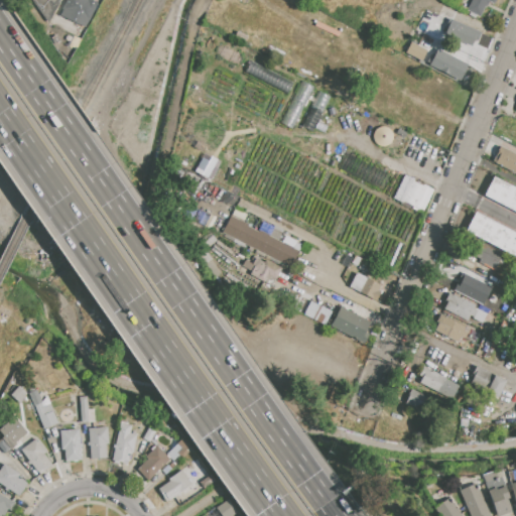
[(60,0),(53,11),(44,0),(60,0)]
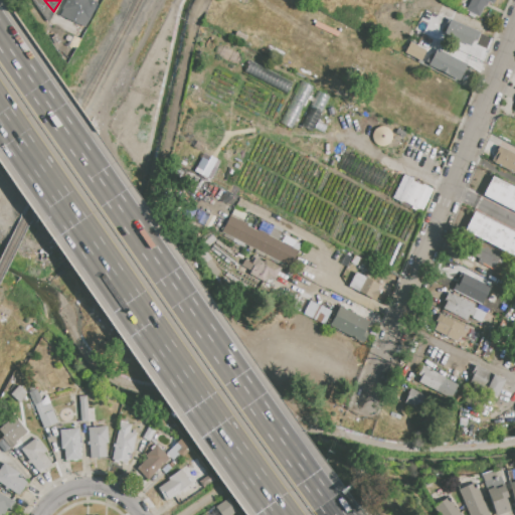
[(91,0),(98,3),(86,27),(60,16),(67,0),(91,0)]
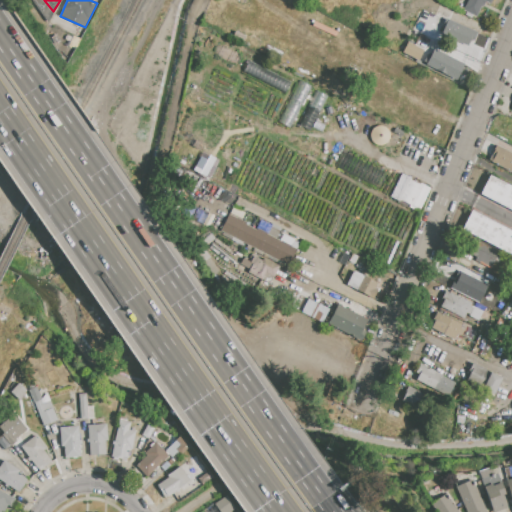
[(493,0),(491,5),(484,2),(482,7),(481,7),(476,17),(462,11),(467,0),(493,0)]
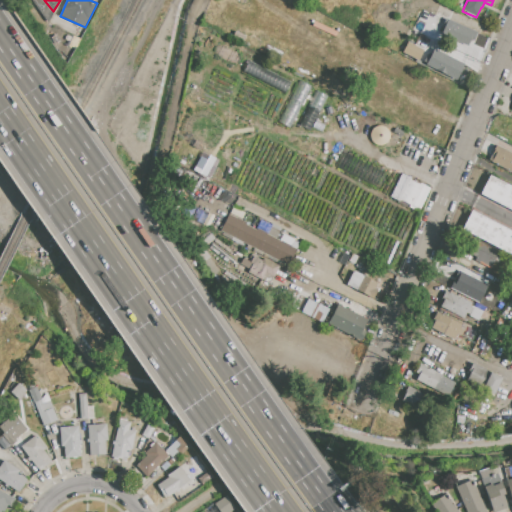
[(447,20),(477,32),(473,40),(471,39),(468,46),(441,34),(447,20)]
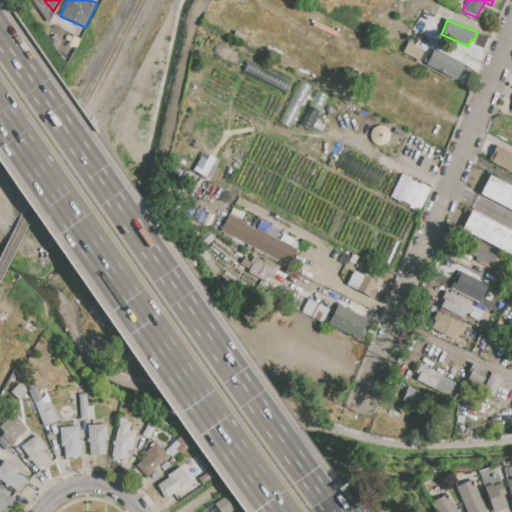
[(402,52),(407,42),(423,51),(418,60),(402,52)]
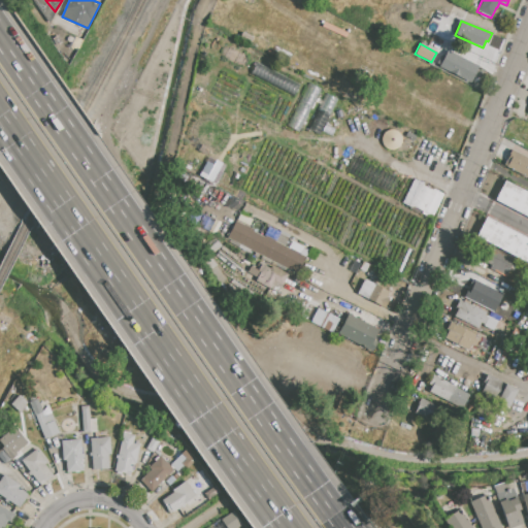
[(440,66),(449,51),(479,67),(470,83),(440,66)]
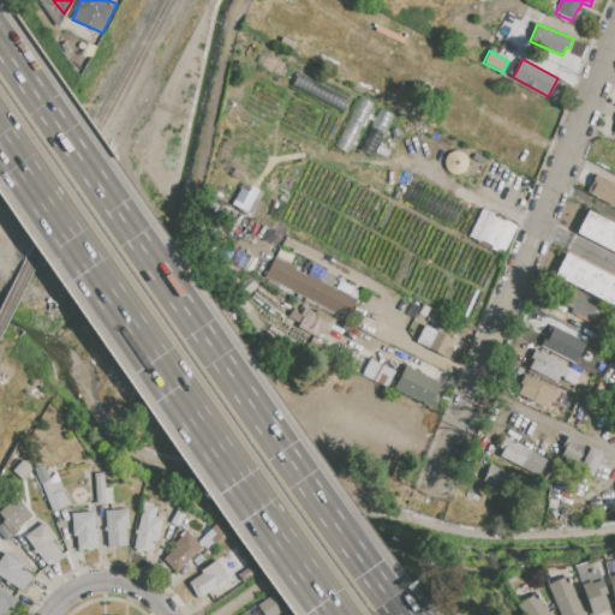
[(386,126),(392,115),(378,109),(372,120),(386,126)]
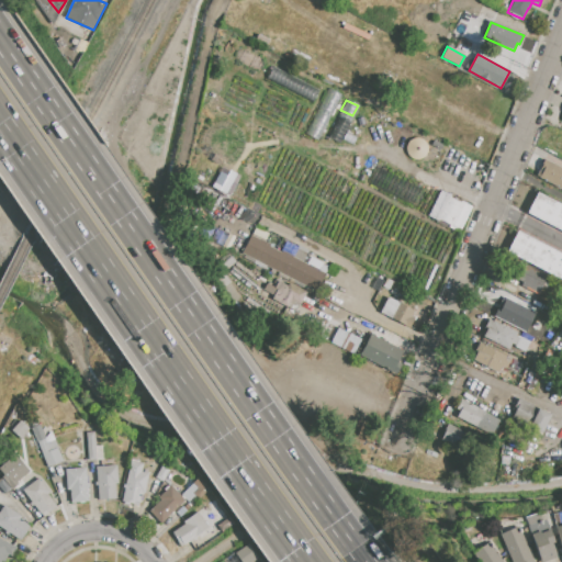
[(561,155),(548,148),(557,134),(561,136),(561,155)]
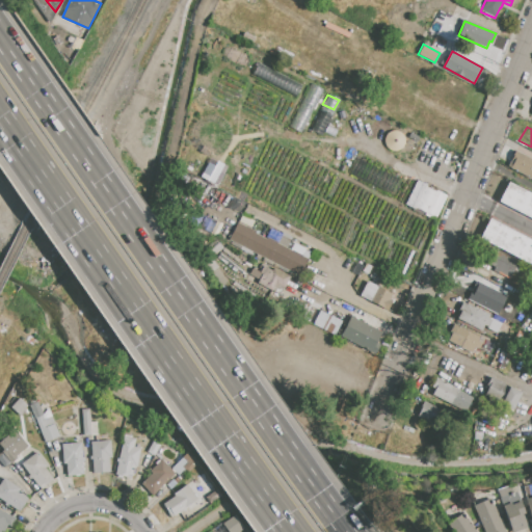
[(531,179),(507,166),(515,151),(531,159),(531,179)]
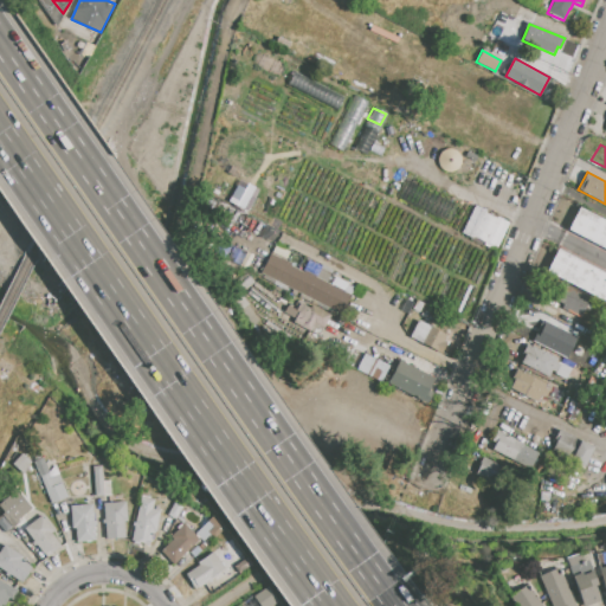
[(461,233),(495,250),(508,223),(474,206),(461,233)]
